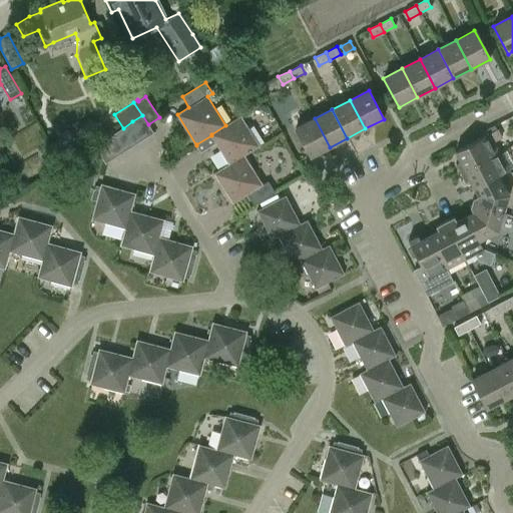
[(148,124),(142,115),(132,121),(144,139),(153,132),(148,124)]
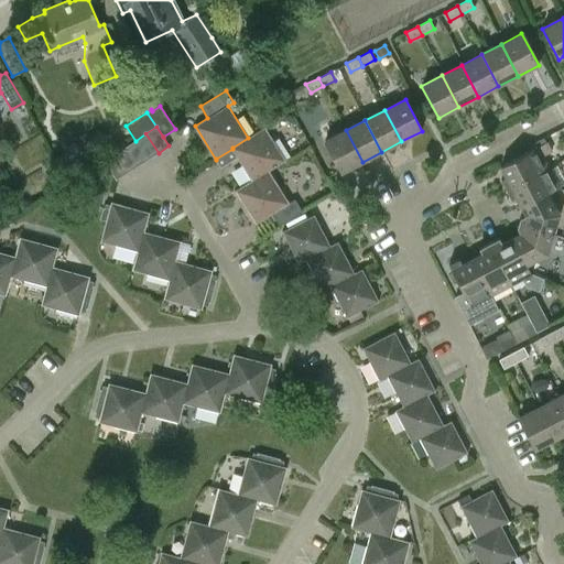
[(238,156),(252,180),(252,181),(269,171),(286,161),(266,127),(248,138),(232,148),(232,149),(216,159),(221,167),(238,156)]
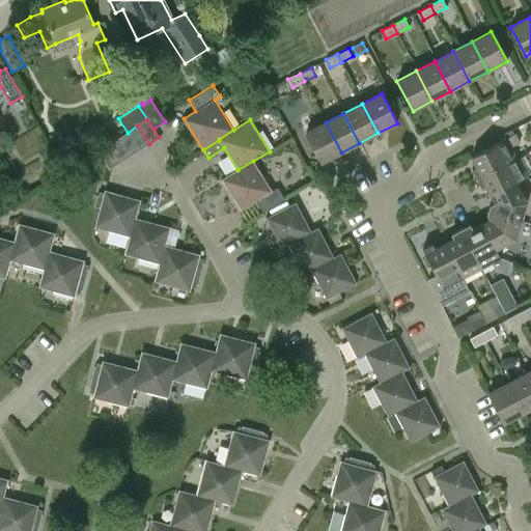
[(322,162),(341,152),(326,122),(306,133),(322,162)]
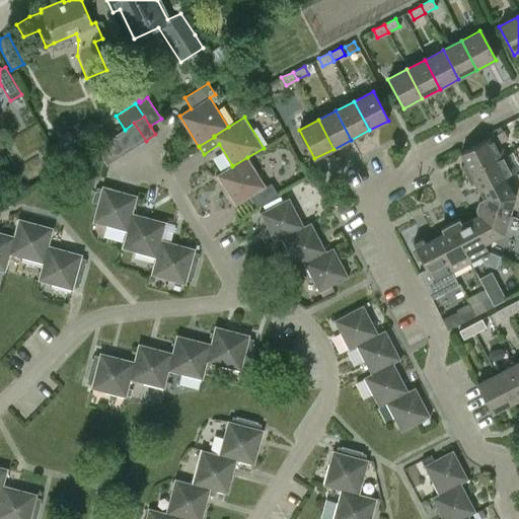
[(134,123),(125,130),(136,147),(146,141),(134,123)]
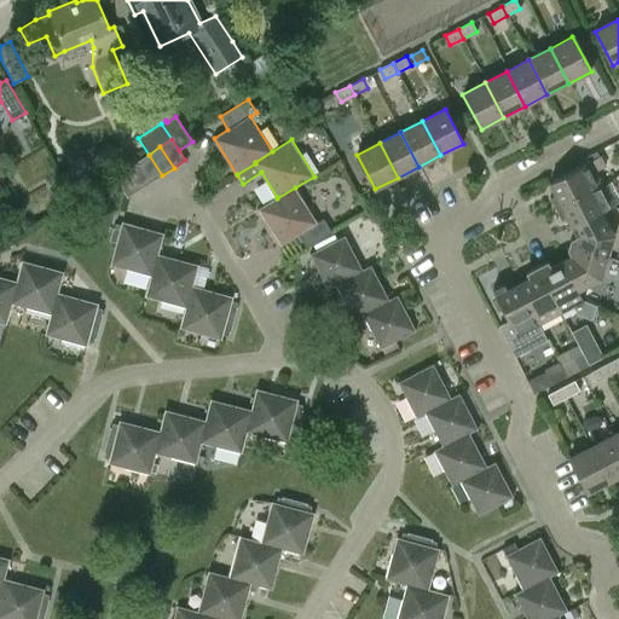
[(162,175),(149,155),(137,162),(150,183),(162,175)]
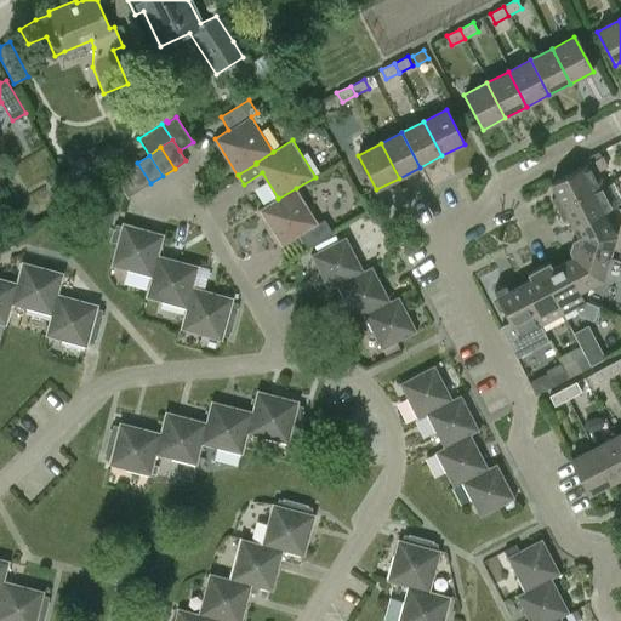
[(550,198),(556,208),(602,183),(596,174),(608,166),(602,155),(550,183),(556,195),(550,198)]
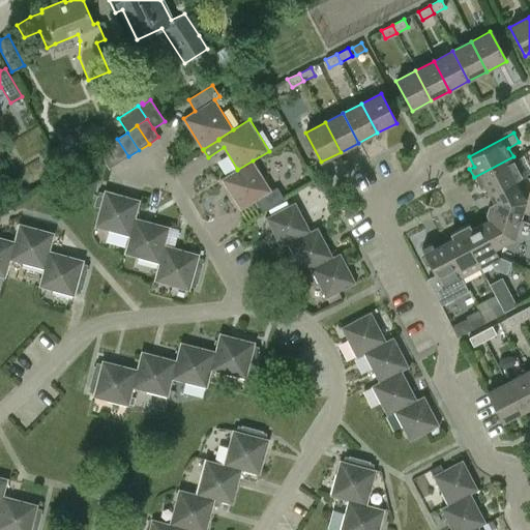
[(128,156),(117,139),(108,145),(119,163),(128,156)]
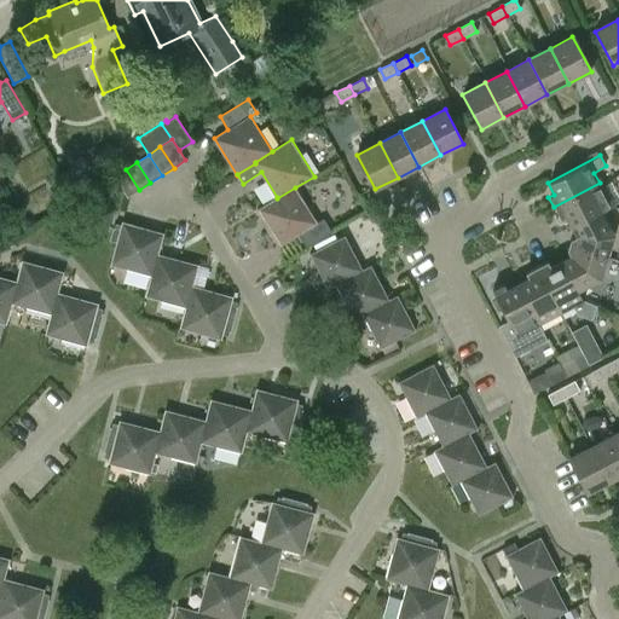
[(139,190),(126,169),(114,177),(127,197),(139,190)]
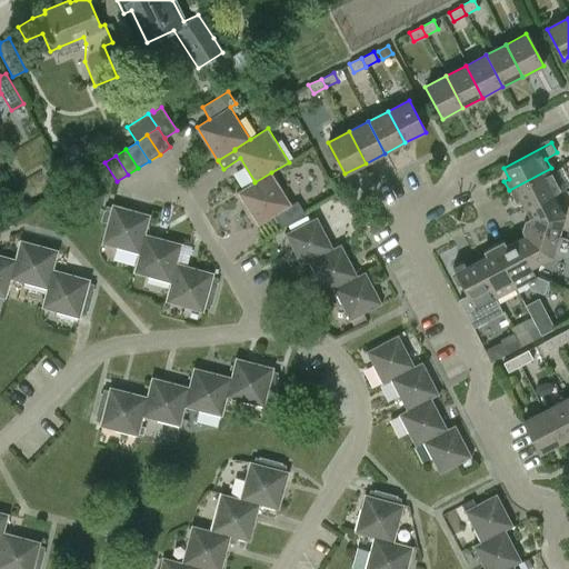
[(553,172),(551,168),(509,190),(515,201),(520,199),(523,207),(551,193),(561,188),(565,187),(568,183),(568,182),(561,168),(553,172)]
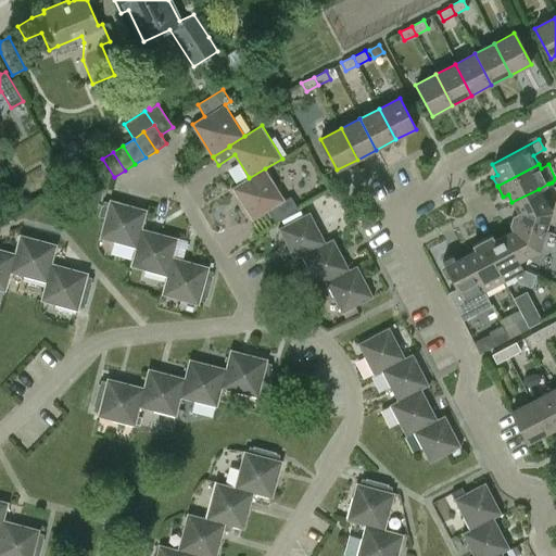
[(286,200),(265,168),(249,178),(249,177),(231,188),(252,220),(268,211),(276,223),(299,209),(291,197),(286,200)]
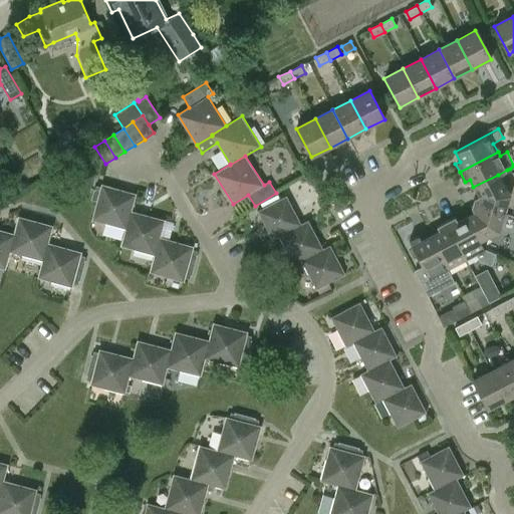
[(473,199),(472,202),(504,212),(509,196),(499,177),(498,175),(473,187),(478,197),(473,199)]
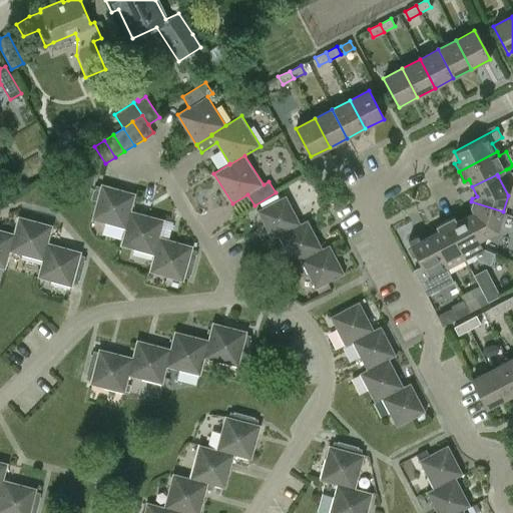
[(135,193),(100,183),(98,190),(92,189),(89,199),(95,201),(90,219),(124,228),(126,219),(128,219),(130,210),(135,193)]
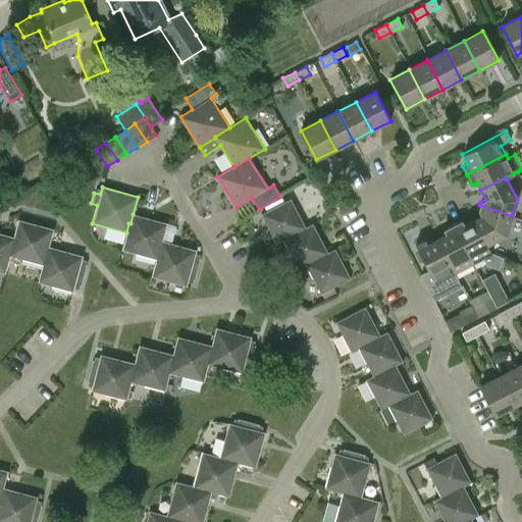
[(305,228),(305,227),(290,199),(265,212),(260,214),(275,244),(282,241),(305,228)]
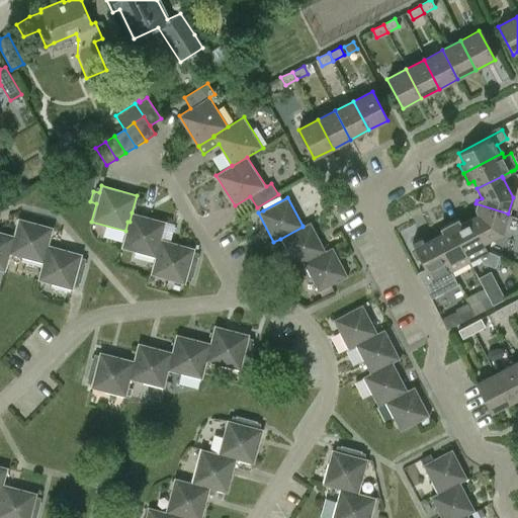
[(508,213),(476,203),(473,209),(477,214),(470,218),(484,243),(501,234),(508,213)]
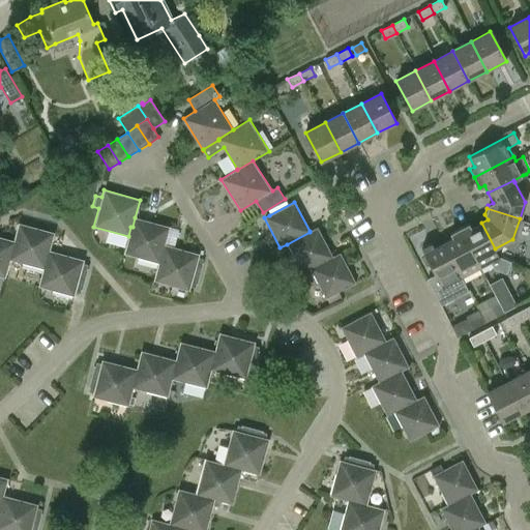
[(130,227),(128,236),(123,254),(157,263),(160,254),(162,255),(164,244),(169,227),(135,217),(133,227),(130,227)]
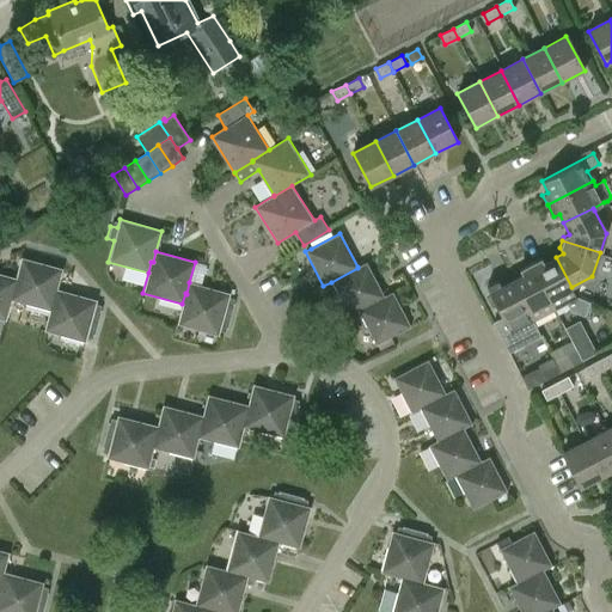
[(13,289),(11,300),(49,311),(51,300),(54,300),(56,289),(62,269),(20,257),(14,277),(12,289),(13,289)]
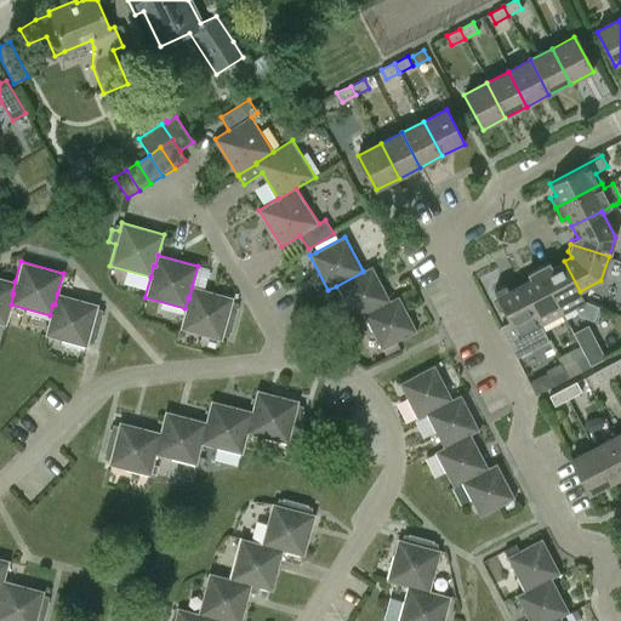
[(548,262),(539,267),(563,314),(576,307),(580,314),(593,320),(598,307),(582,300),(577,292),(580,291),(573,278),(564,261),(552,268),(548,262)]
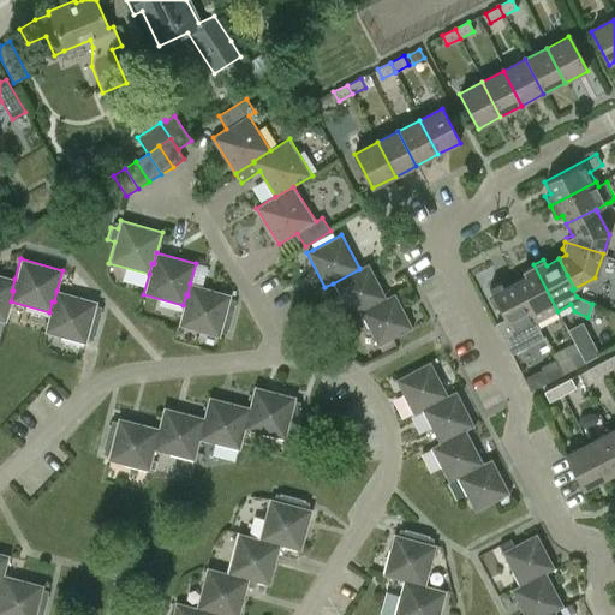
[(351,317),(359,312),(372,305),(386,298),(368,263),(359,268),(359,269),(333,284),(351,317)]
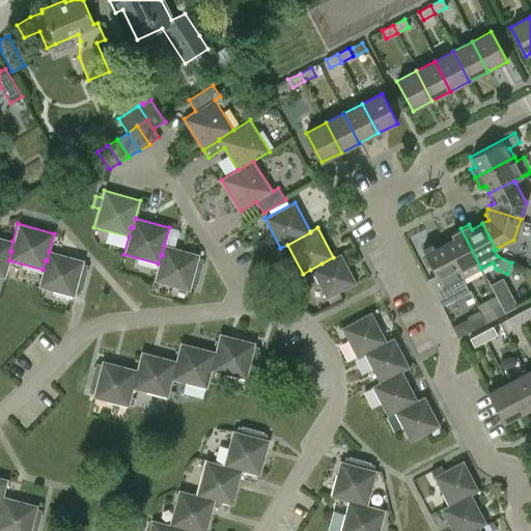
[(452,240),(445,243),(464,278),(481,269),(460,228),(450,234),(452,240)]
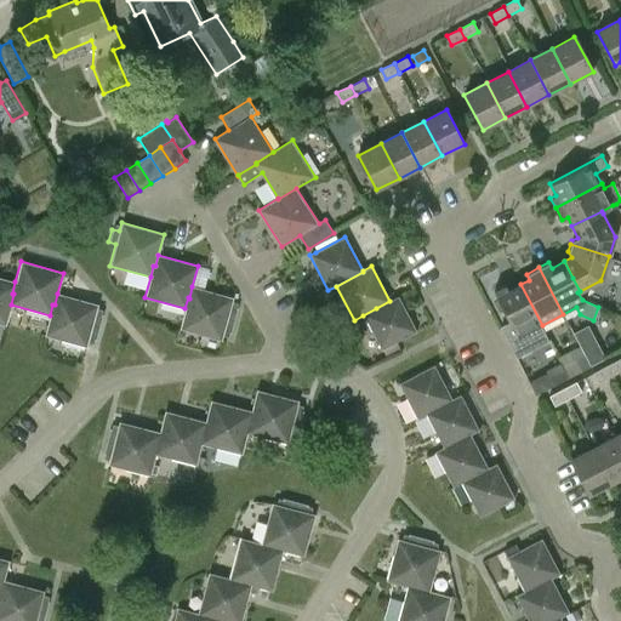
[(0,324),(5,326),(11,305),(13,294),(12,294),(15,281),(0,278),(0,324)]
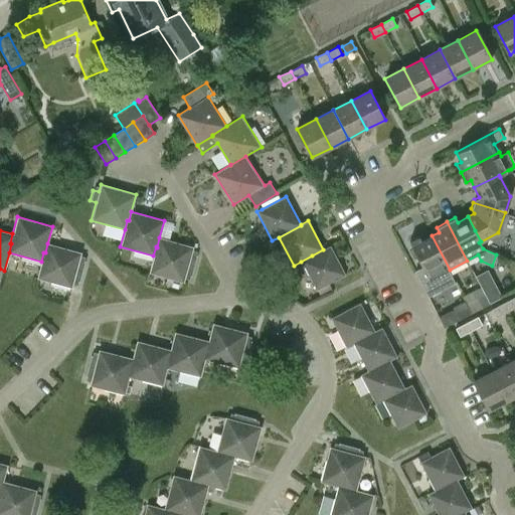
[(448,271),(450,270),(432,235),(421,241),(418,236),(408,241),(422,268),(414,272),(427,297),(454,284),(448,271)]
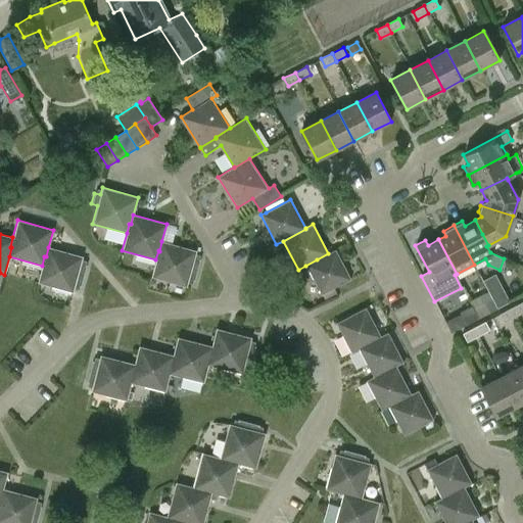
[(191,269),(197,271),(200,259),(194,258),(196,250),(161,241),(159,251),(158,250),(155,259),(151,278),(186,287),(188,280),(191,269)]
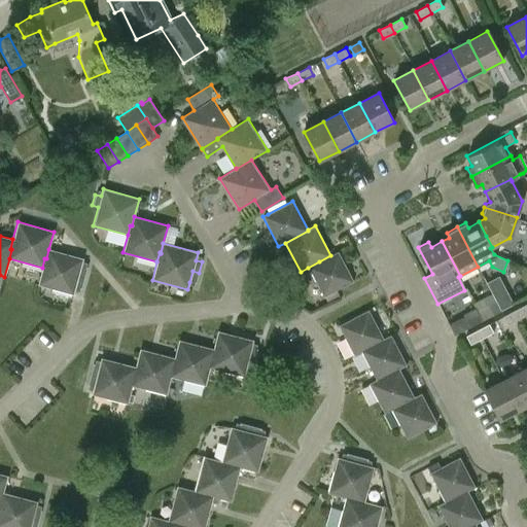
[(78,277),(83,278),(86,268),(81,266),(83,258),(48,249),(46,258),(44,258),(42,268),(37,285),(73,294),(75,287),(78,277)]
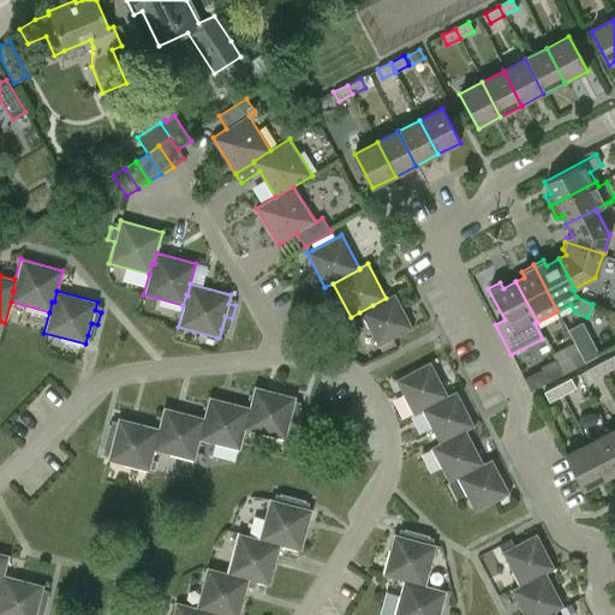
[(394,293),(386,298),(372,305),(359,312),(377,346),(412,328),(394,293)]
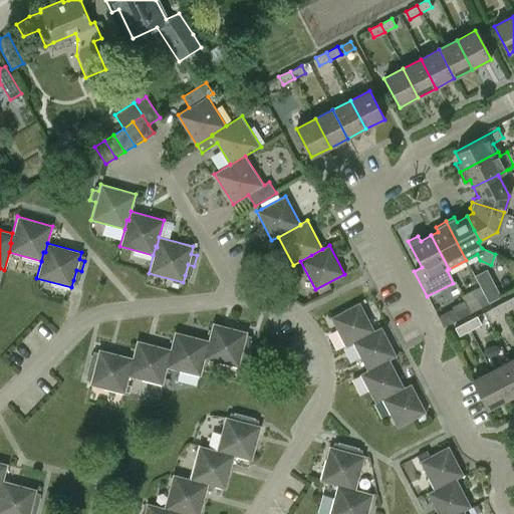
[(194,266),(188,264),(185,275),(191,276),(194,266)]
